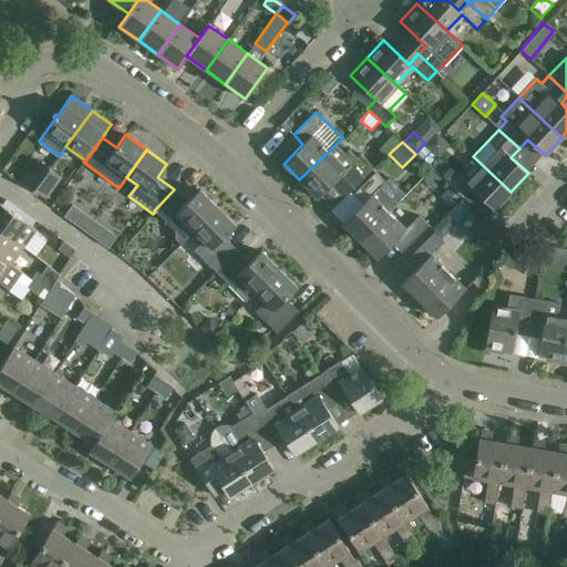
[(337,161),(328,152),(299,179),(318,198),(338,178),(350,191),(373,167),(360,154),(357,157),(348,150),(337,161)]
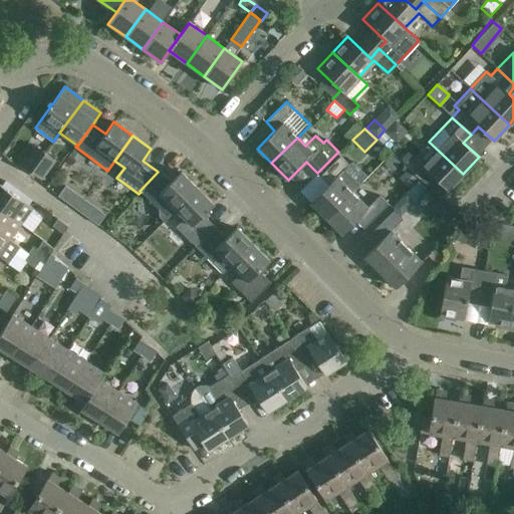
[(448,190),(463,174),(429,142),(406,166),(426,184),(433,176),(448,190)]
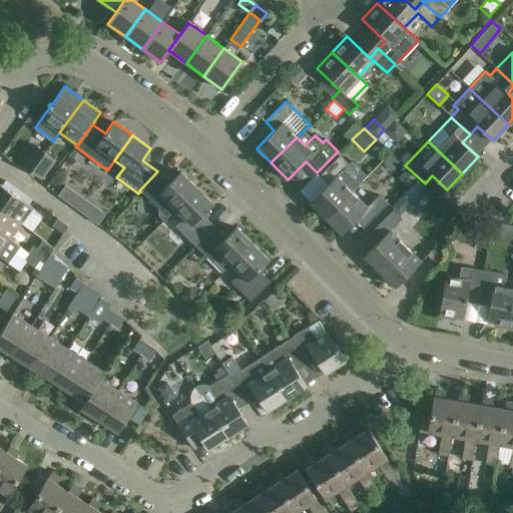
[(31,170),(44,153),(34,145),(21,163),(31,170)]
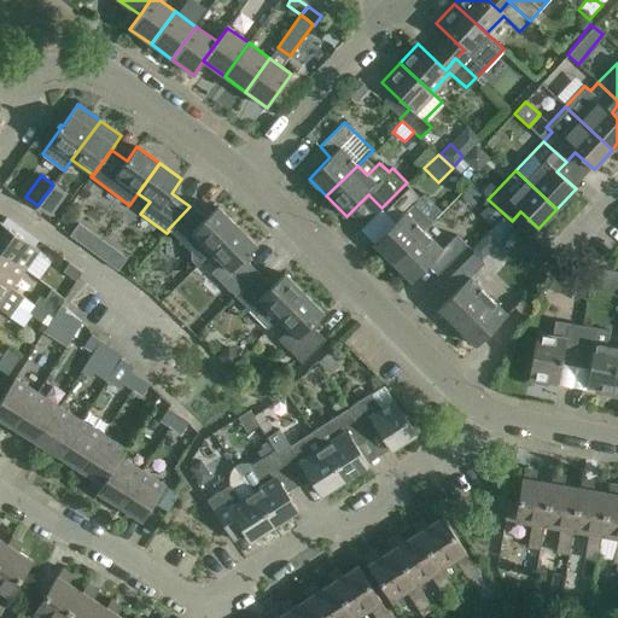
[(53,185),(38,205),(50,214),(65,193),(53,185)]
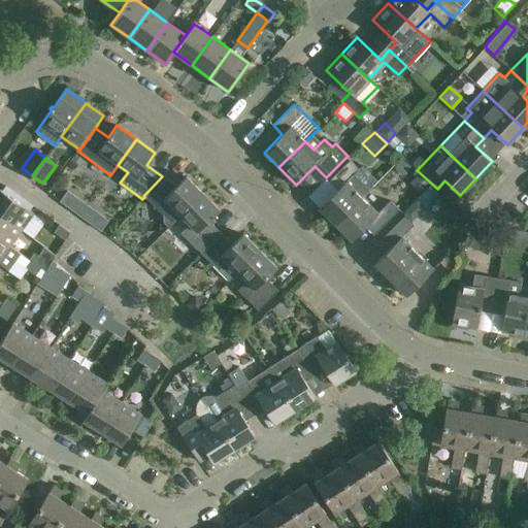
[(334,224),(369,189),(354,174),(359,168),(350,159),(328,180),(337,190),(319,207),(334,224)]
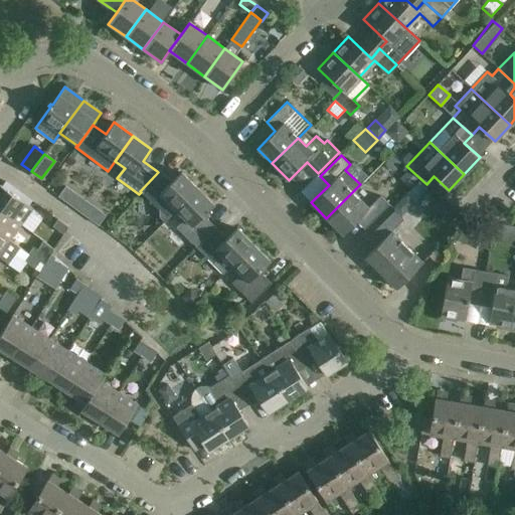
[(175,211),(197,188),(181,172),(171,182),(158,169),(157,171),(158,172),(140,191),(141,192),(159,210),(159,216),(164,221),(175,211)]
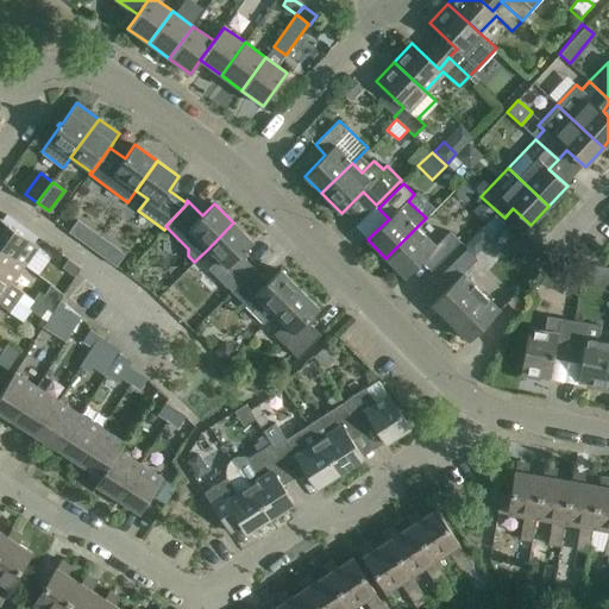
[(0,248),(25,267),(39,248),(0,218),(0,248)]
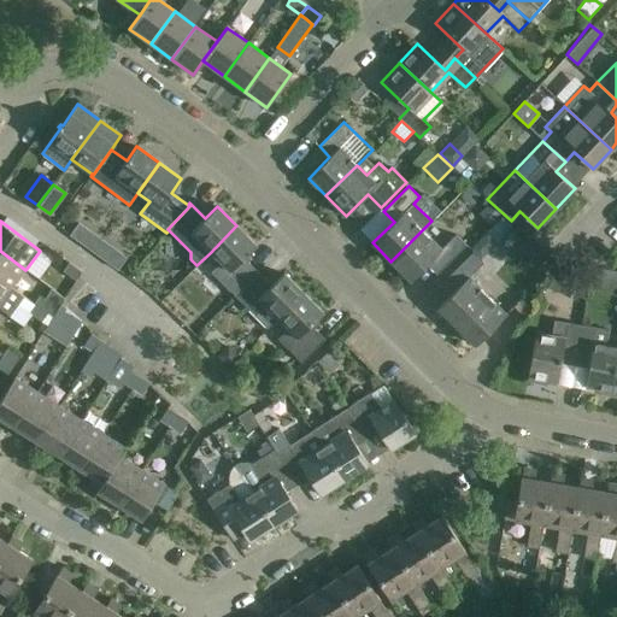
[(117,266),(124,254),(76,222),(68,234),(117,266)]
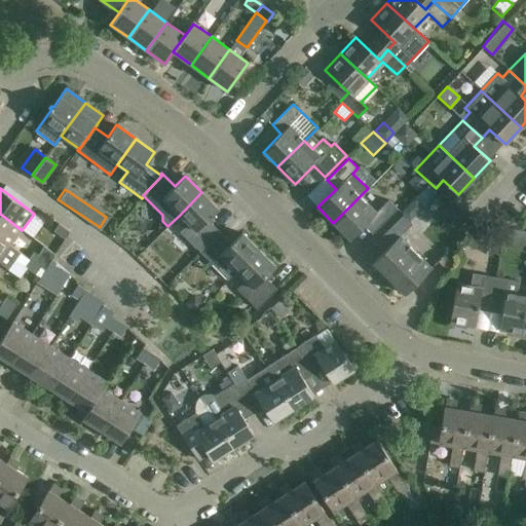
[(199,253),(220,232),(208,220),(218,209),(201,192),(179,216),(187,224),(180,232),(199,253)]
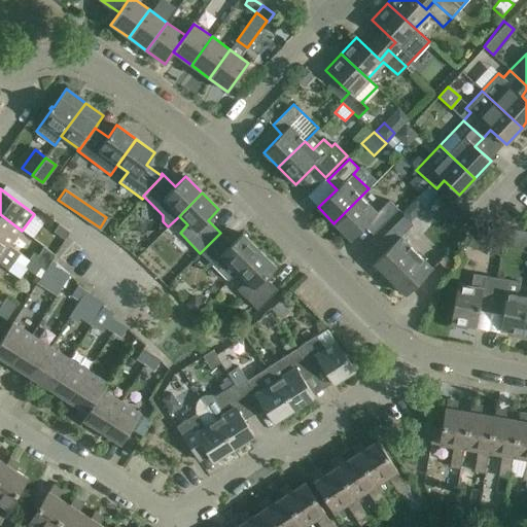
[(361,197),(334,223),(350,240),(369,221),(378,231),(399,208),(390,200),(377,212),(361,197)]
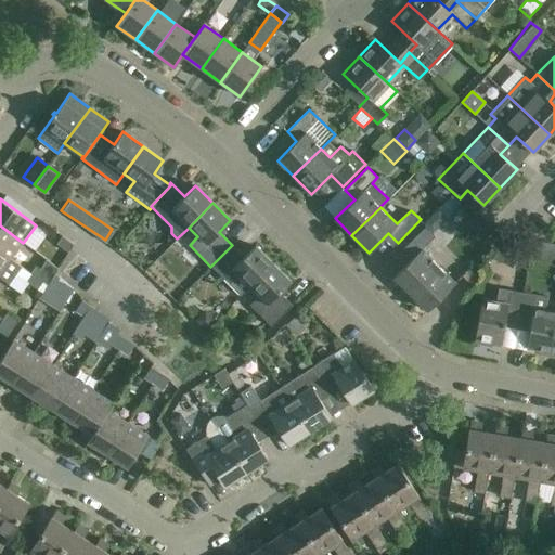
[(478,219),(473,226),(486,239),(492,232),(478,219)]
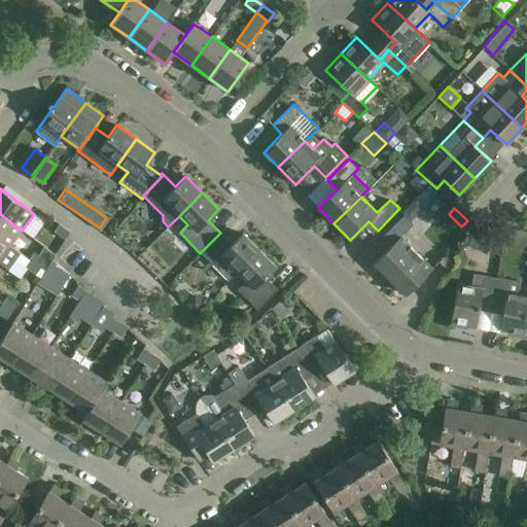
[(9,246),(22,231),(0,214),(0,239),(8,246),(9,246)]
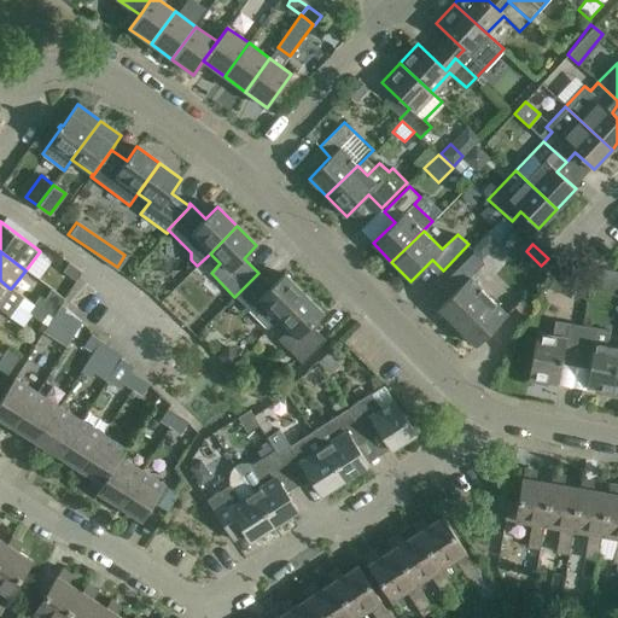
[(456,326),(488,296),(470,278),(484,263),(473,252),(449,277),(460,287),(438,308),(456,326)]
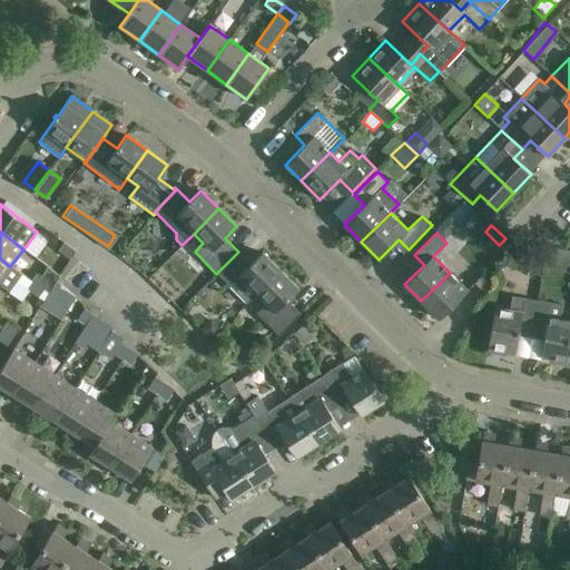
[(76,251),(65,243),(59,251),(70,258),(76,251)]
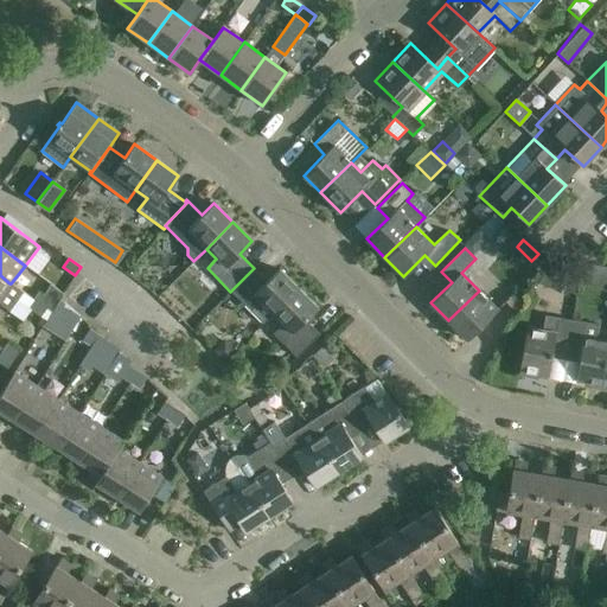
[(272,314),(273,315),(299,288),(279,269),(267,281),(254,268),(230,292),(262,323),(272,314)]
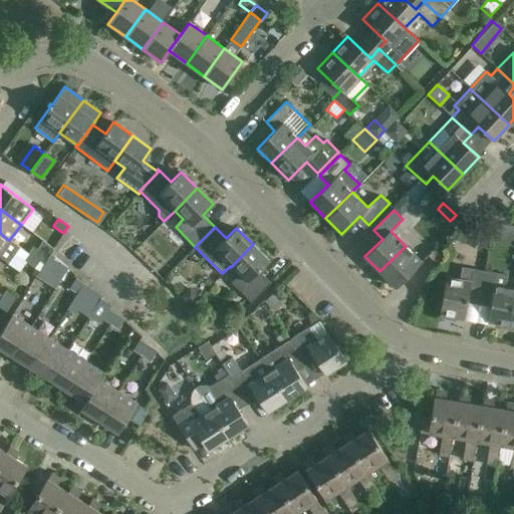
[(0,256),(8,262),(18,248),(9,240),(8,240),(0,233),(0,256)]
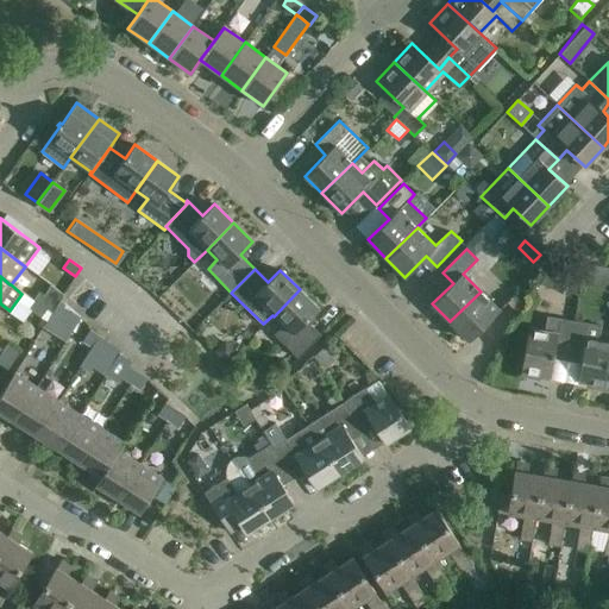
[(51,314),(58,301),(63,294),(52,286),(50,284),(44,295),(38,292),(32,302),(51,314)]
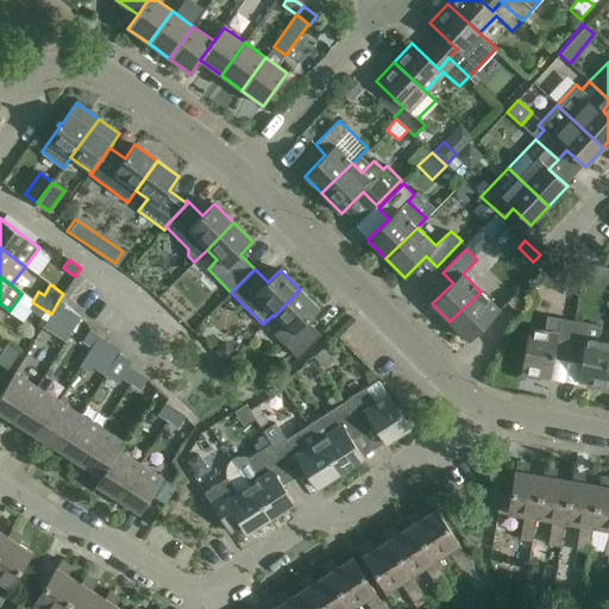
[(300,289),(274,316),(283,326),(274,336),(297,358),(321,334),(307,320),(319,308),(300,289)]
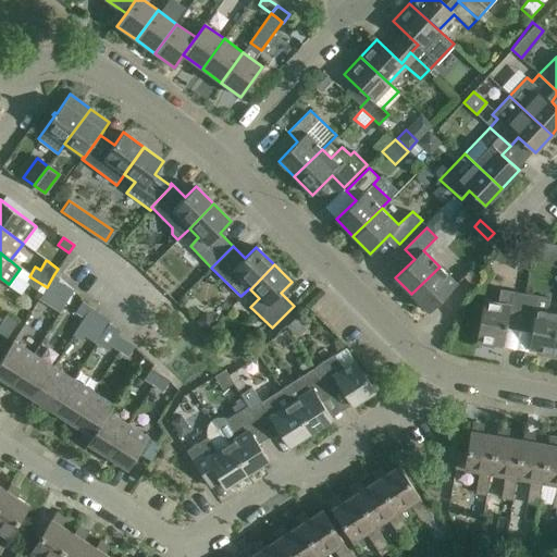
[(440,267),(411,294),(429,311),(457,284),(440,267)]
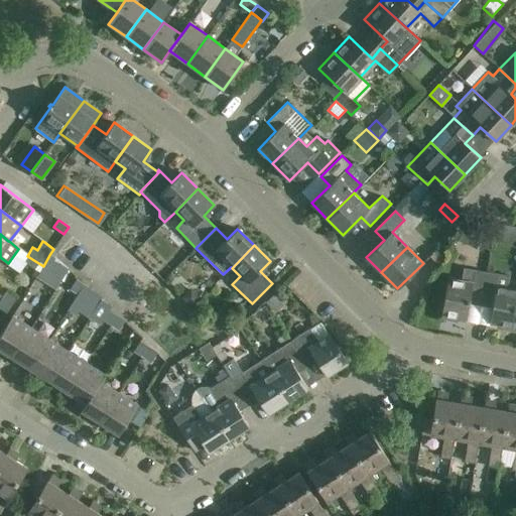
[(430,256),(440,266),(443,259),(435,251),(430,256)]
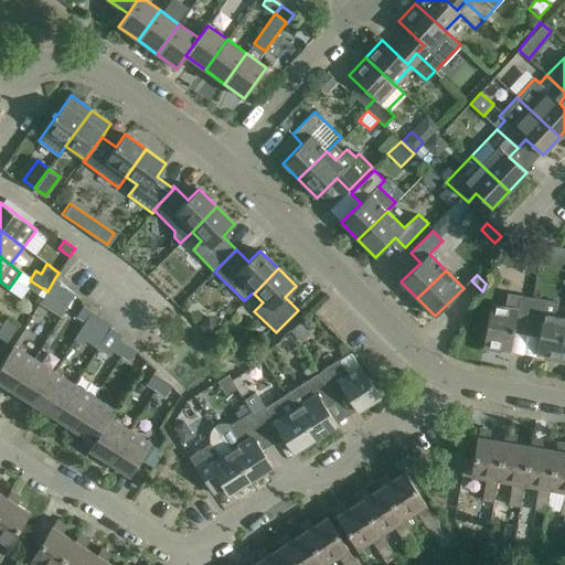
[(54,279),(48,291),(43,298),(40,302),(61,316),(75,295),(59,285),(60,283),(54,279)]
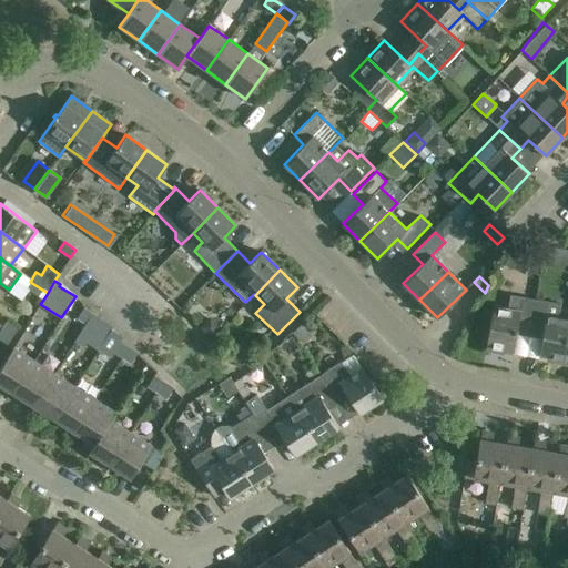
[(43,300),(48,293),(30,282),(26,288),(43,300)]
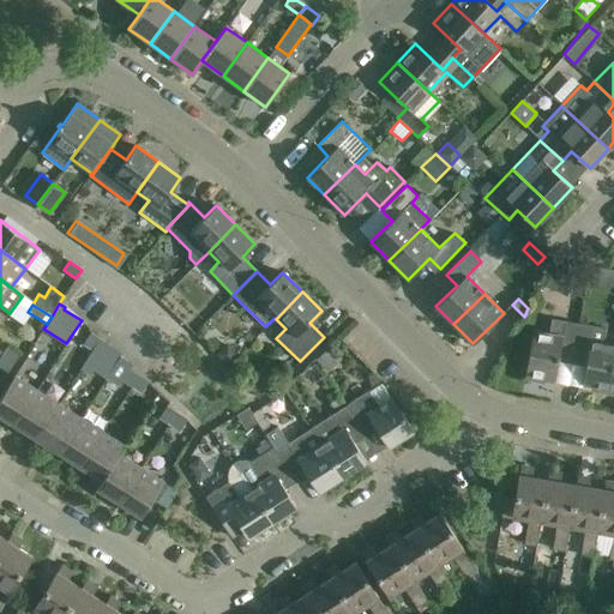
[(559,356),(572,359),(578,324),(552,319),(549,331),(534,327),(524,379),(545,383),(545,378),(555,380),(559,356)]
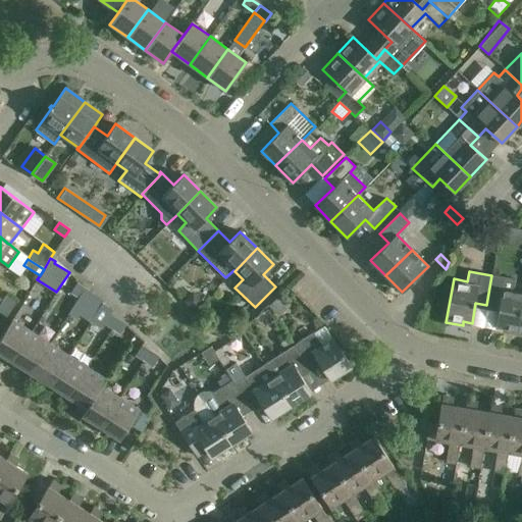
[(515,279),(491,275),(486,305),(499,307),(496,327),(504,328),(503,331),(518,334),(521,308),(521,294),(513,293),(515,279)]
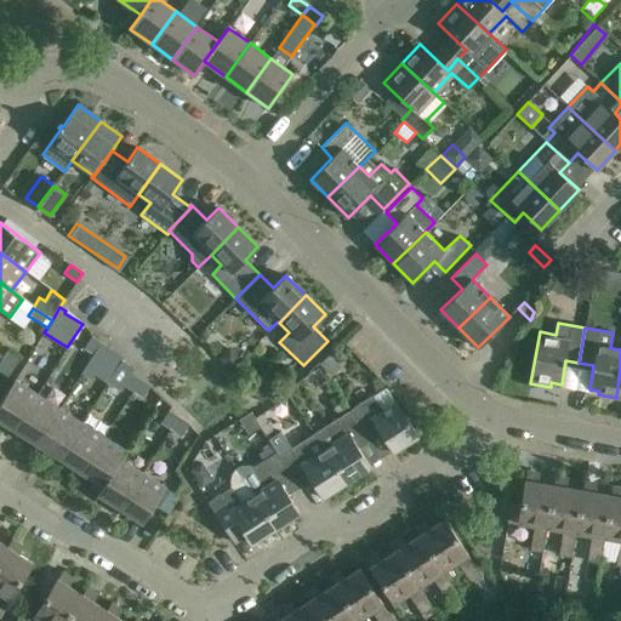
[(91,339),(84,349),(92,355),(100,343),(91,339)]
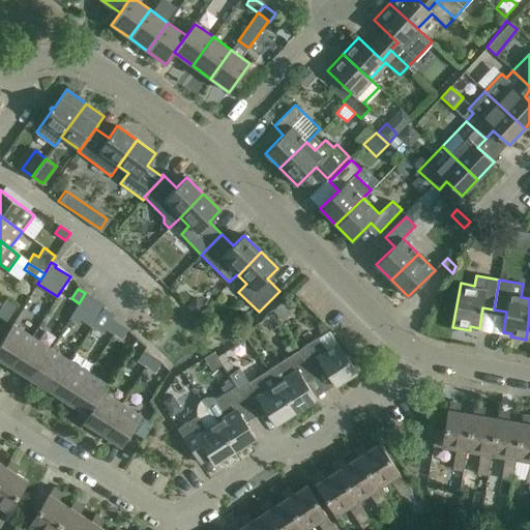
[(91,327),(102,307),(100,306),(101,305),(93,300),(93,299),(85,293),(79,303),(69,318),(79,324),(81,321),(91,327)]
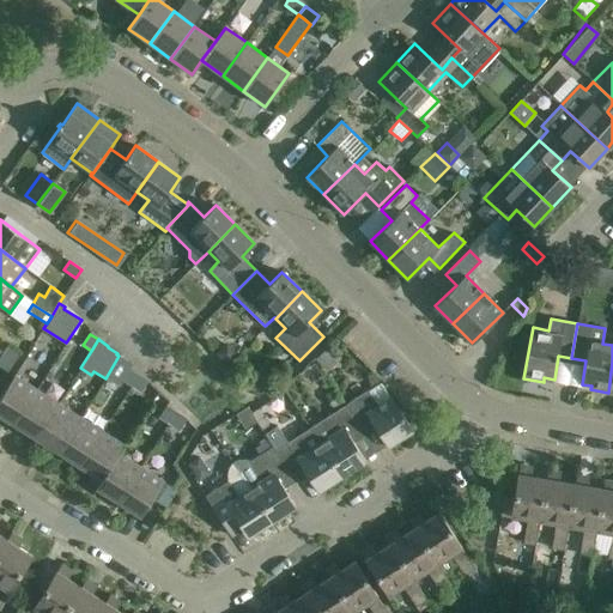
[(2,354),(14,362),(20,352),(8,345),(2,354)]
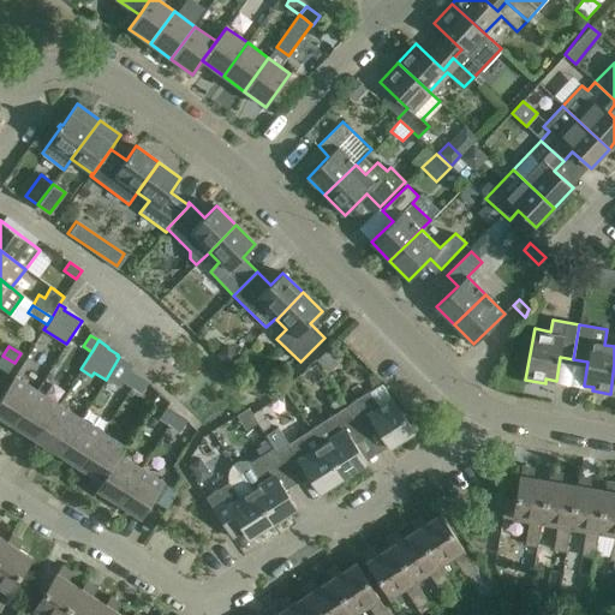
[(0,368),(9,372),(15,363),(3,356),(0,358),(0,368)]
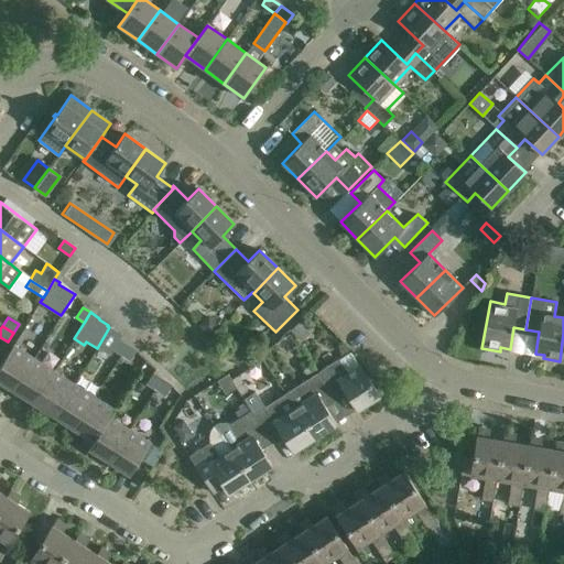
[(98,347),(110,355),(112,351),(118,340),(119,339),(121,335),(109,327),(97,348),(98,347)]
